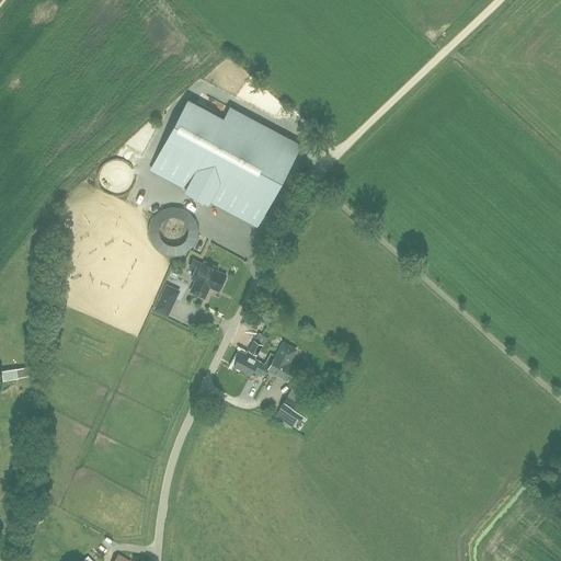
[(186,100),(150,170),(186,189),(184,192),(208,204),(209,202),(256,226),(300,145),(287,138),(241,114),(228,107),(222,118),(186,100)]
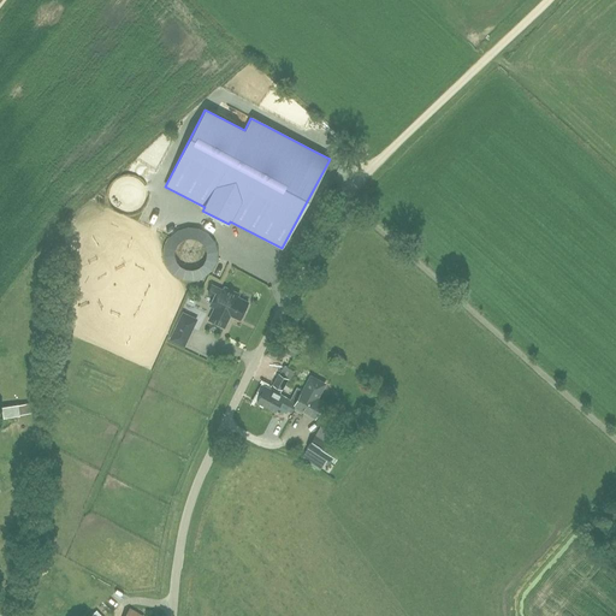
[(212,286),(208,295),(215,297),(211,307),(215,309),(209,321),(225,329),(231,315),(241,320),(248,303),(237,298),(240,295),(225,289),(224,292),(212,286)]
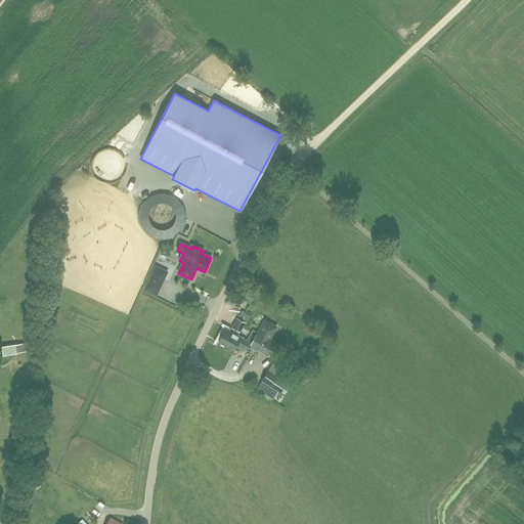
[(157,294),(160,287),(149,281),(145,289),(157,294)]
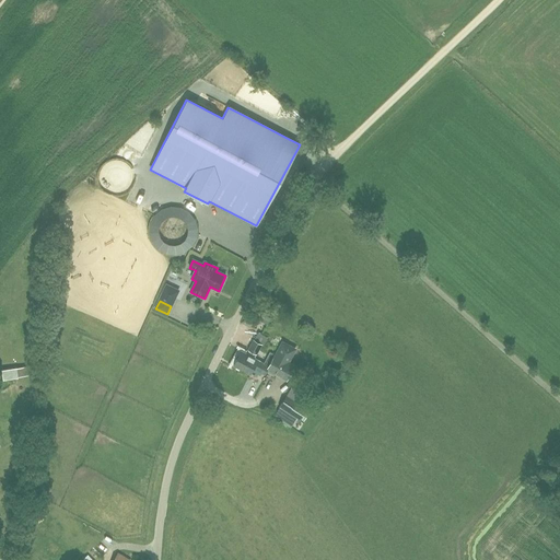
[(266,316),(252,308),(248,314),(259,319),(263,322),(266,316)]
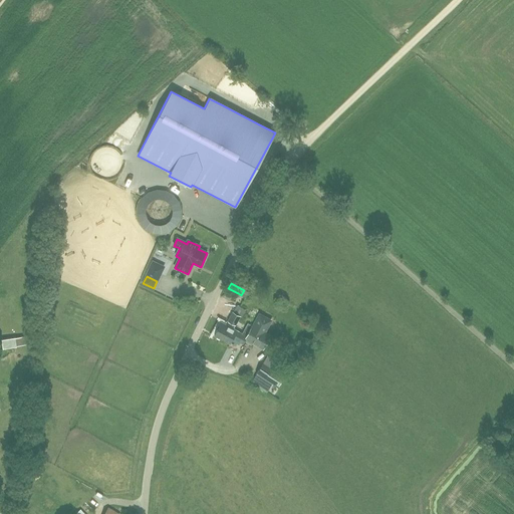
[(252,325),(248,323),(242,333),(237,330),(231,327),(231,325),(234,327),(235,325),(240,316),(242,317),(245,310),(237,305),(226,324),(222,322),(215,335),(230,343),(233,338),(243,344),(246,339),(245,338),(252,325)]
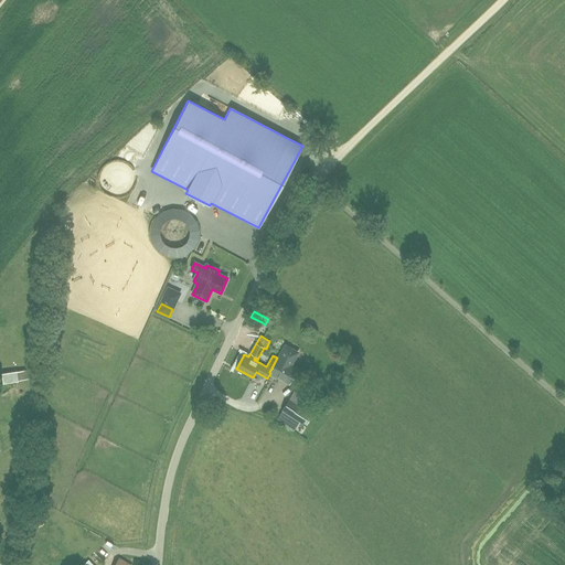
[(281,352),(294,359),(297,352),(285,345),(281,352)]
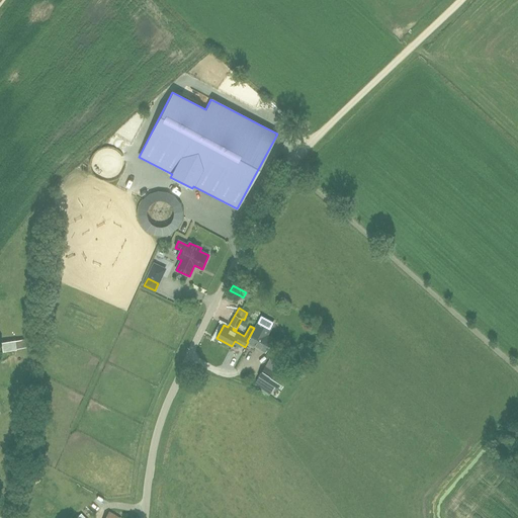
[(266,335),(269,329),(258,323),(255,329),(254,328),(247,341),(248,342),(265,351),(272,354),(275,348),(278,343),(277,340),(272,338),(266,335)]
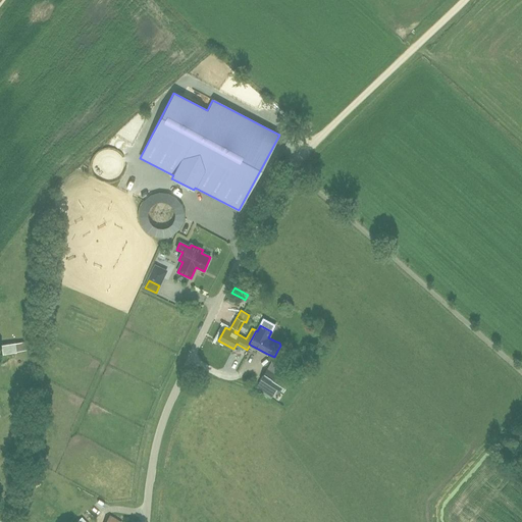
[(29,350),(28,342),(21,343),(15,343),(1,345),(3,354),(16,352),(22,351),(29,350)]
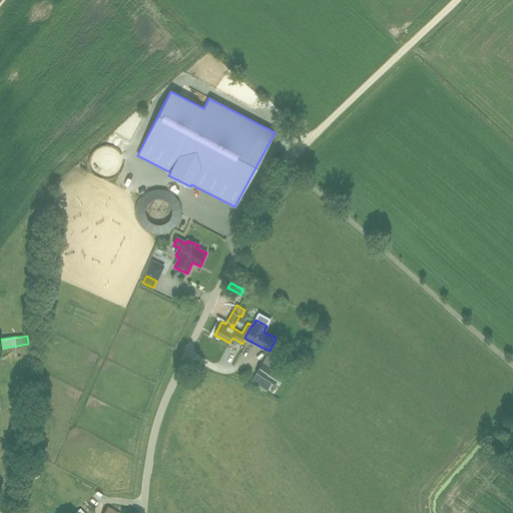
[(255,373),(255,375),(257,376),(274,385),(275,386),(276,385),(282,376),(283,374),(273,368),(274,366),(276,362),(267,356),(255,373)]
